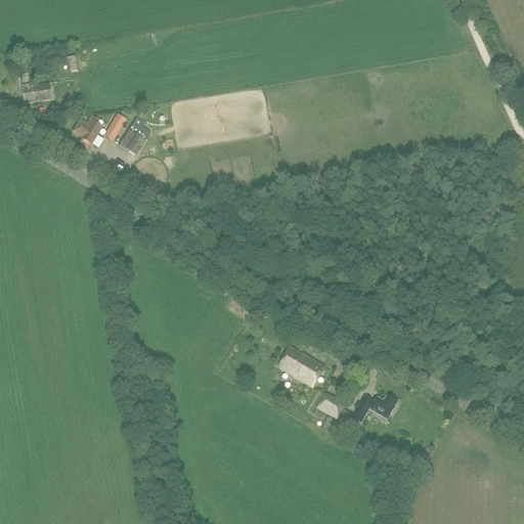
[(51,56),(53,68),(63,66),(61,54),(51,56)]
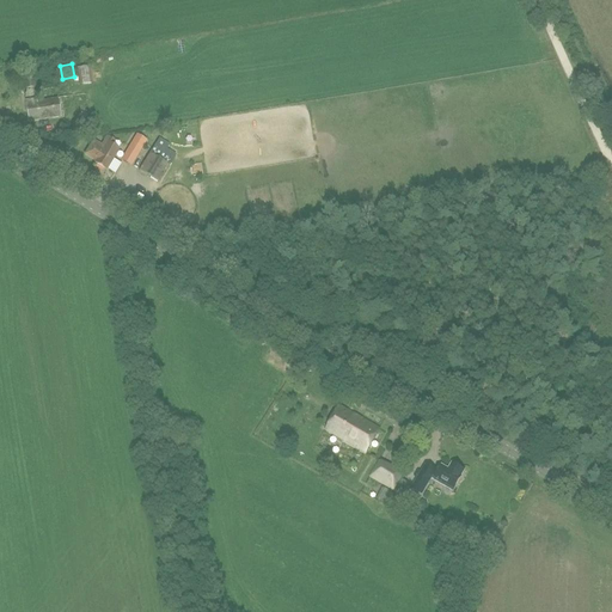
[(79,69),(80,86),(91,85),(90,68),(79,69)]
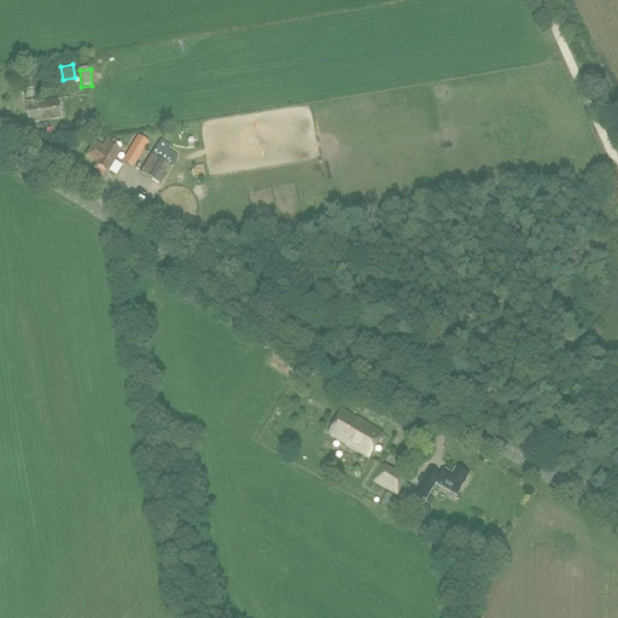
[(33,77),(29,79),(19,80),(21,91),(34,89),(33,77)]
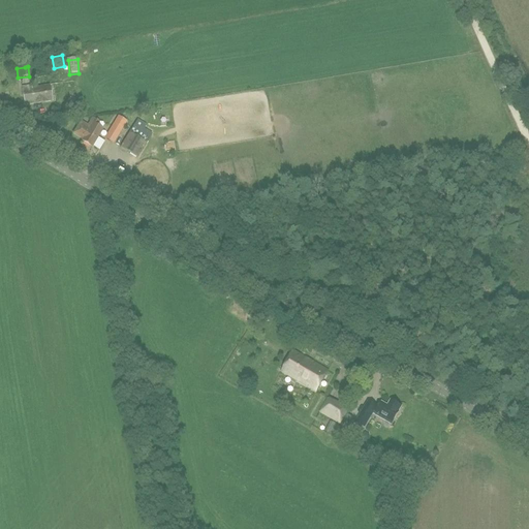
[(32,86),(22,88),(24,106),(53,102),(50,86),(32,88),(32,86)]
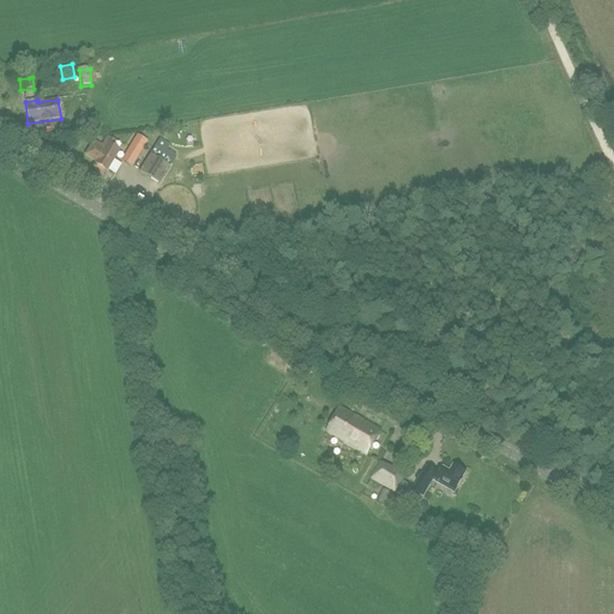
[(72,126),(74,138),(91,136),(89,124),(72,126)]
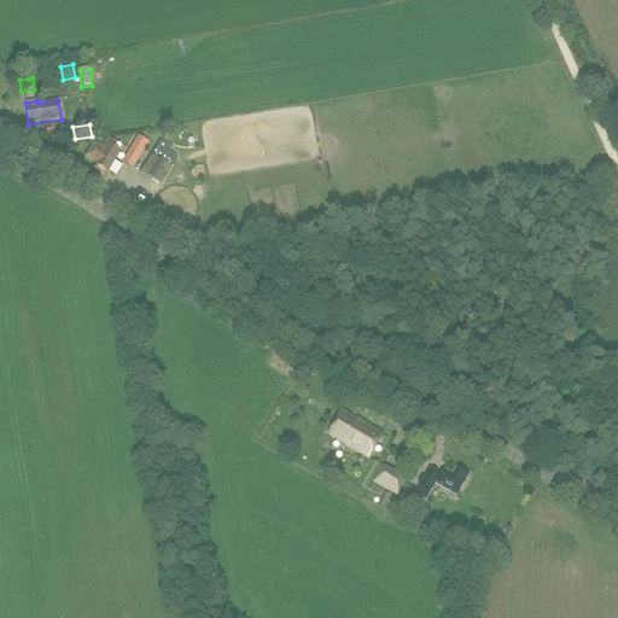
[(122,162),(127,165),(133,168),(149,144),(138,136),(122,162)]
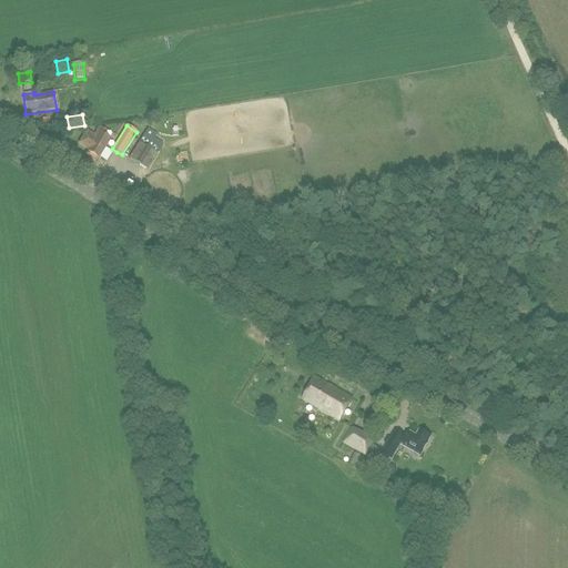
[(78,144),(89,151),(88,152),(99,159),(110,140),(104,137),(107,132),(99,128),(95,134),(87,130),(78,144)]
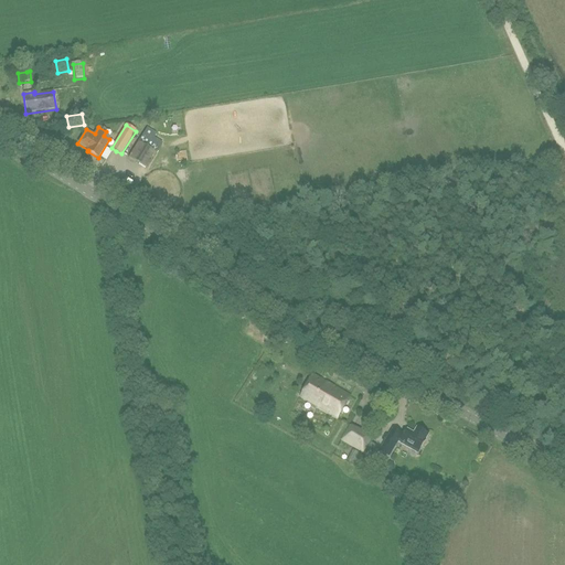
[(157,153),(138,141),(128,158),(147,169),(157,153)]
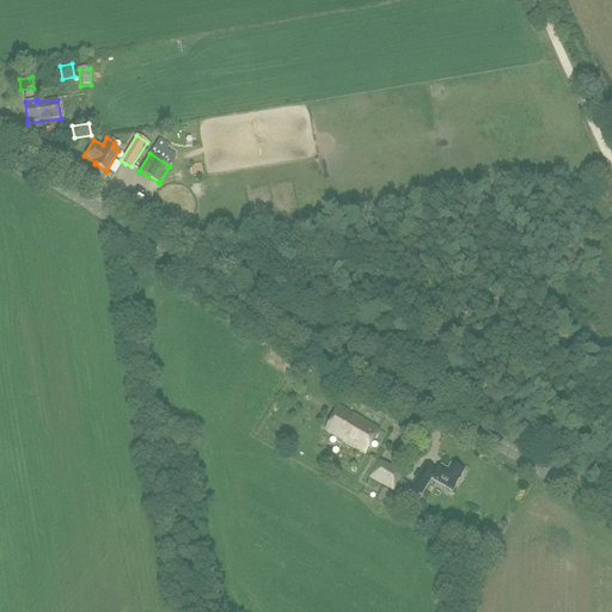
[(197,181),(208,179),(207,166),(196,167),(197,181)]
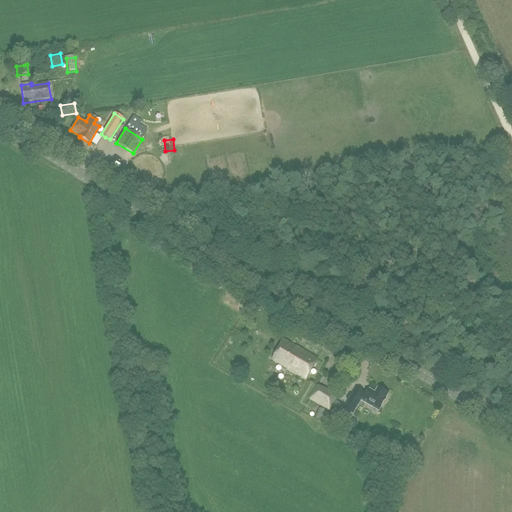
[(272,360),(306,379),(318,359),(284,340),(272,360)]
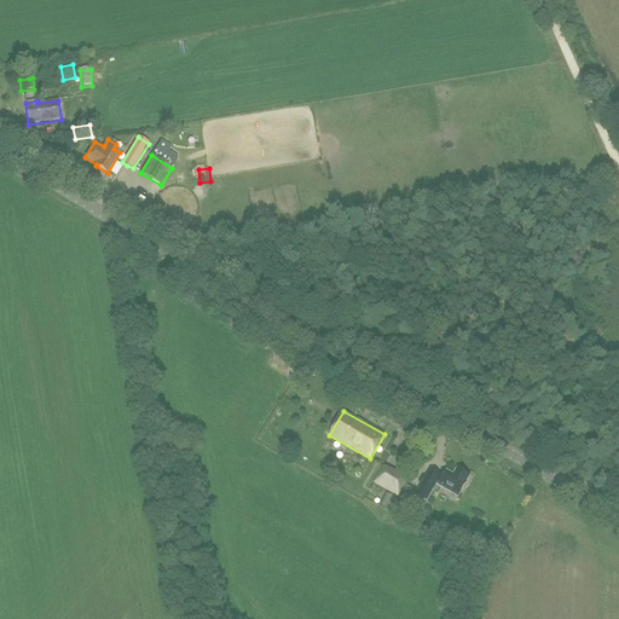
[(408,479),(386,467),(375,484),(398,497),(408,479)]
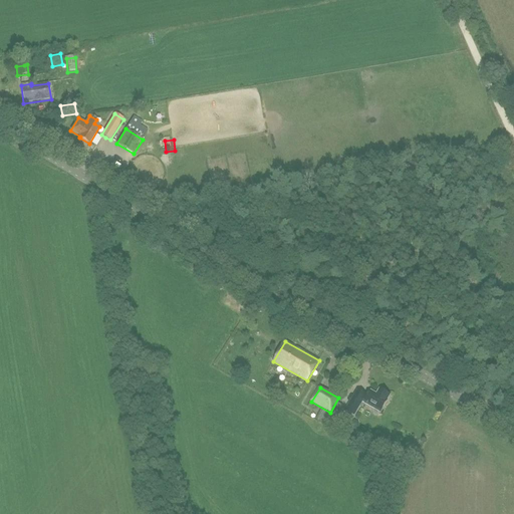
[(381,411),(387,401),(390,396),(379,390),(376,395),(370,392),(368,397),(357,391),(345,411),(354,416),(362,403),(373,409),(374,407),(381,411)]
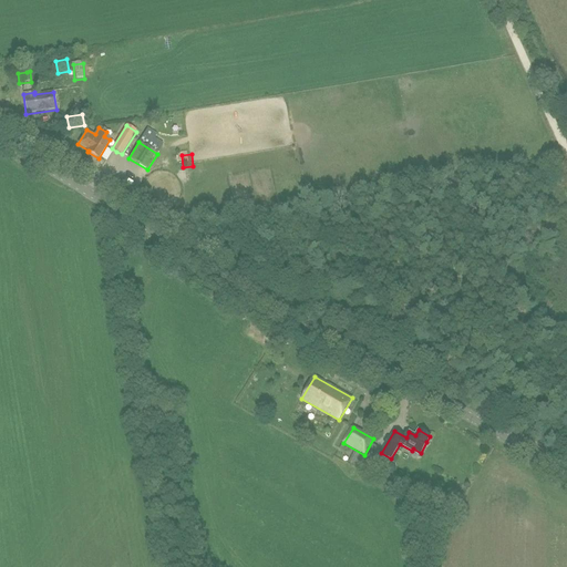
[(372,446),(366,459),(366,460),(370,463),(378,450),(372,446)]
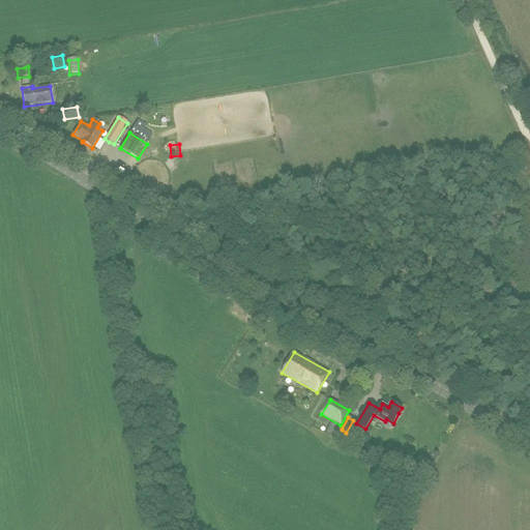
[(342,429),(339,428),(340,427),(331,421),(325,433),(336,439),(342,430),(342,429)]
